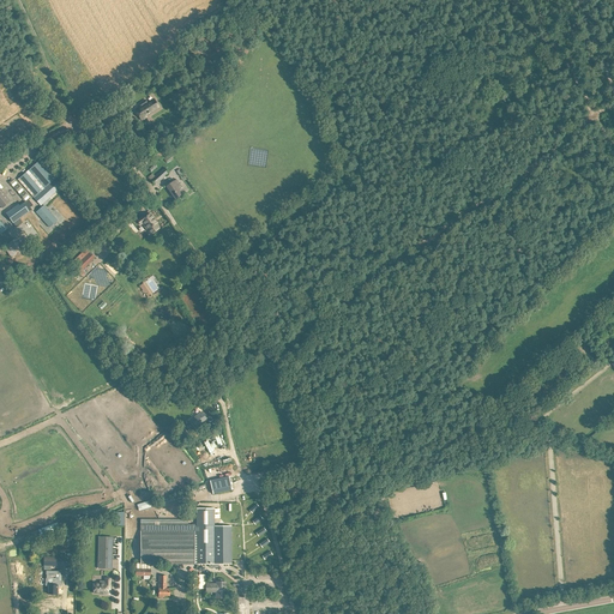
[(139,108),(136,110),(142,120),(146,116),(145,115),(149,113),(148,110),(152,108),(152,109),(157,106),(152,100),(148,103),(145,101),(140,104),(142,107),(140,108),(139,108)]
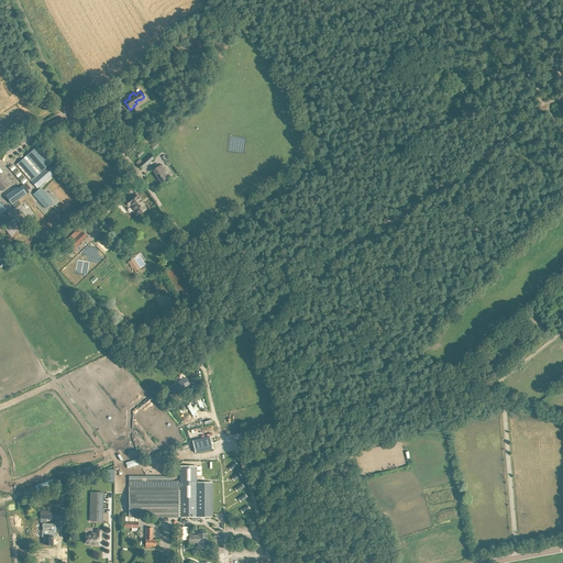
[(41,151),(36,146),(17,165),(37,188),(55,173),(48,166),(51,164),(41,151)]
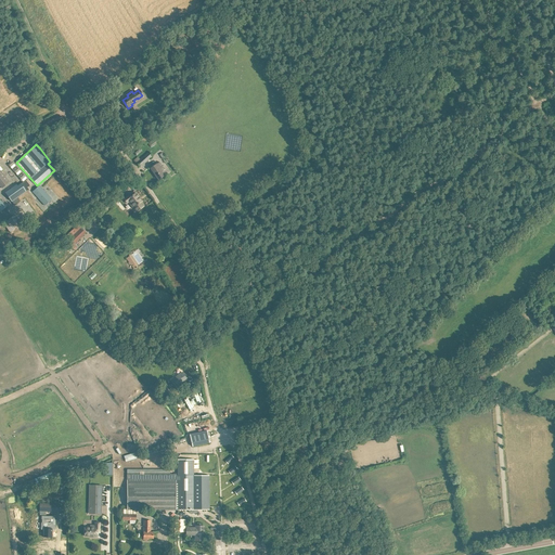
[(149,151),(142,157),(141,156),(139,158),(138,157),(133,160),(140,167),(153,155),(149,151)]
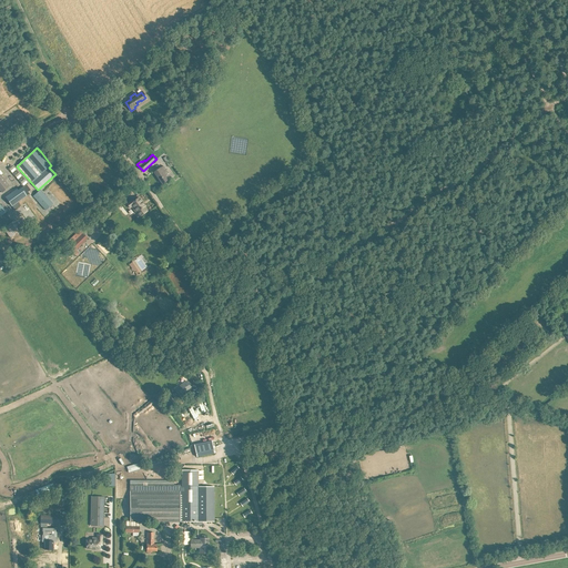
[(169,173),(163,165),(154,172),(162,184),(168,180),(164,176),(169,173)]
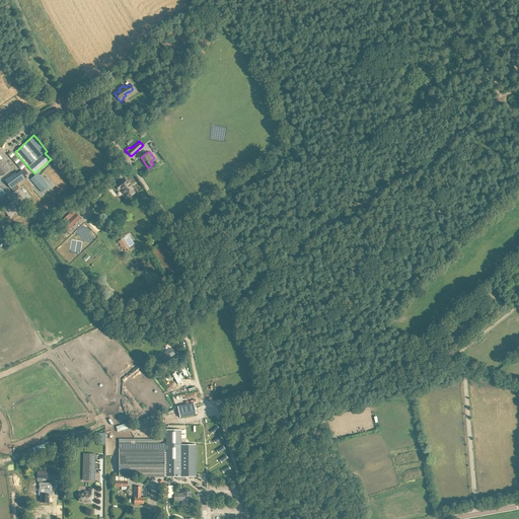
[(0,155),(0,173),(2,176),(9,170),(1,160),(2,159),(0,155)]
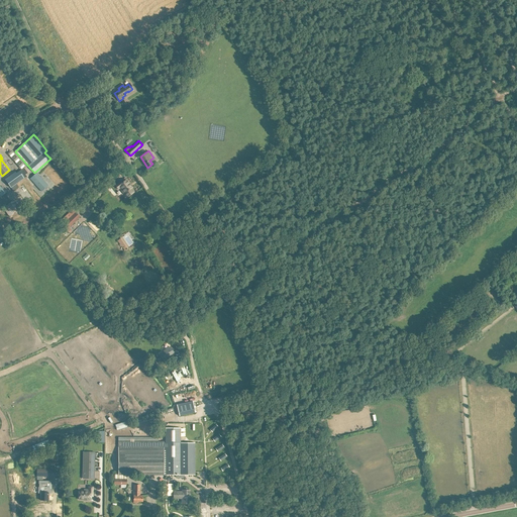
[(15,173),(5,181),(9,184),(12,188),(14,191),(19,187),(17,185),(26,177),(25,175),(27,173),(23,168),(20,171),(16,174),(15,173)]
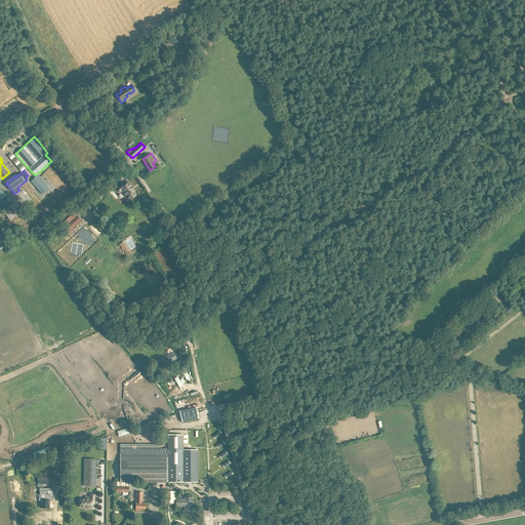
[(48,189),(37,176),(31,182),(42,195),(48,189)]
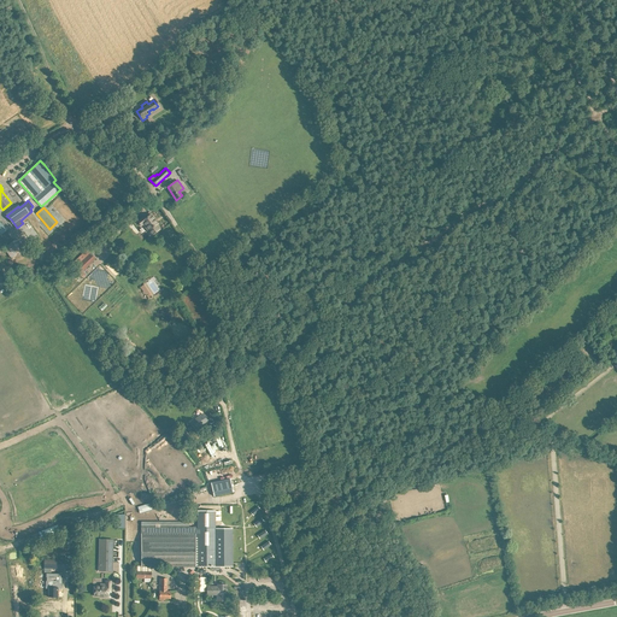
[(142,218),(137,221),(141,225),(144,224),(148,230),(148,231),(150,230),(152,234),(151,234),(152,235),(156,233),(156,234),(159,231),(158,230),(159,229),(157,225),(158,224),(151,215),(144,221),(142,218)]
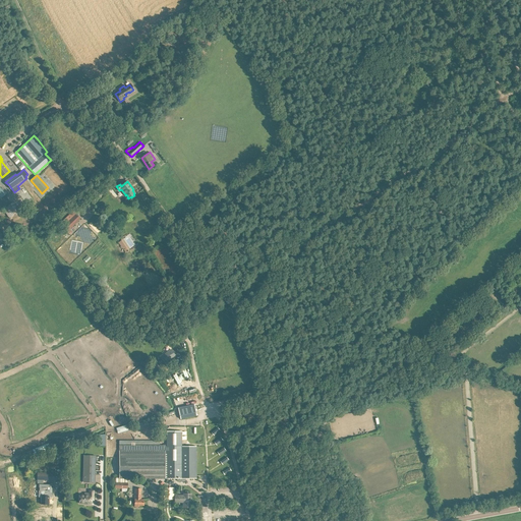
[(0,204),(3,208),(11,201),(5,195),(0,199),(0,204)]
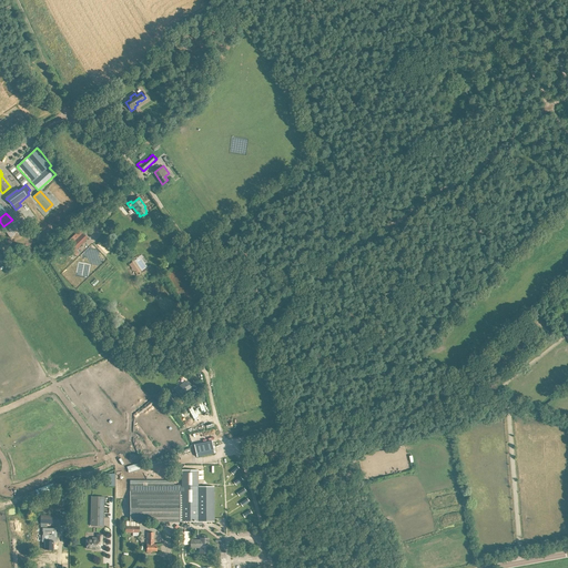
[(13,221),(3,229),(10,239),(20,231),(13,221)]
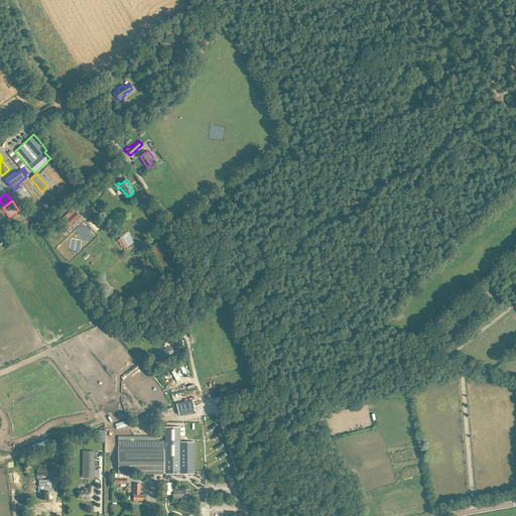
[(76,213),(65,223),(68,227),(79,216),(76,213)]
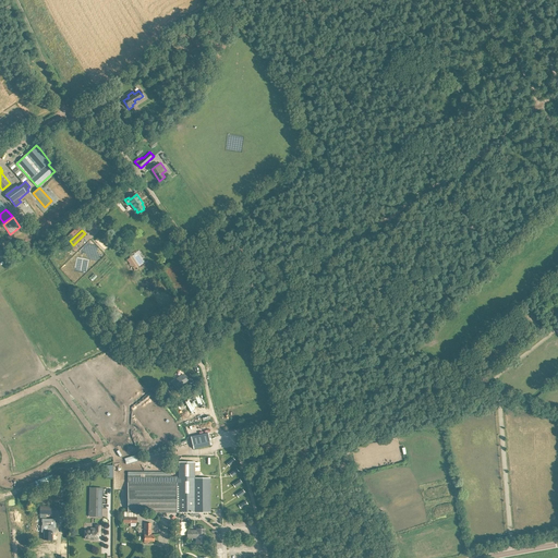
[(134,271),(140,267),(131,256),(125,261),(134,271)]
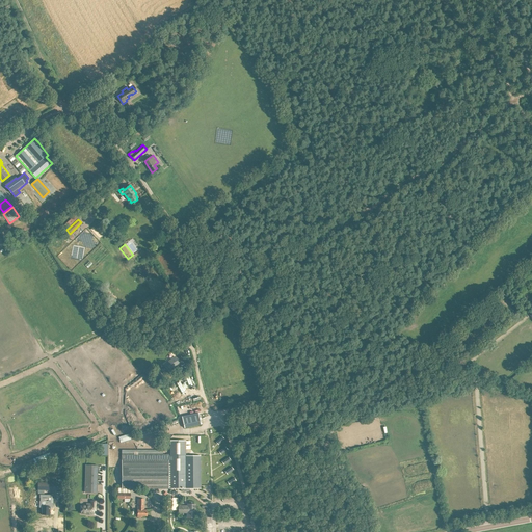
[(92,270),(89,272),(97,280),(99,277),(92,270)]
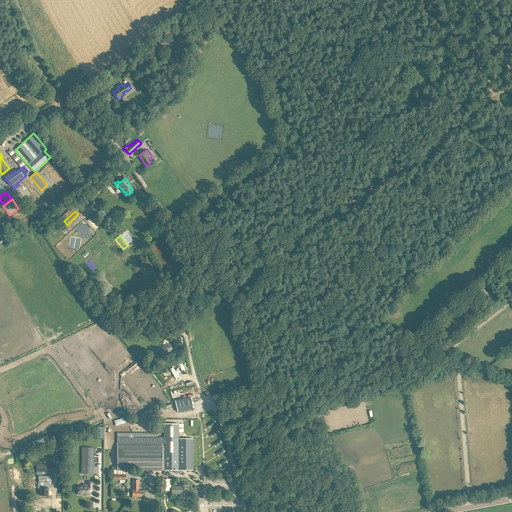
[(172,349),(167,343),(157,352),(163,358),(172,349)]
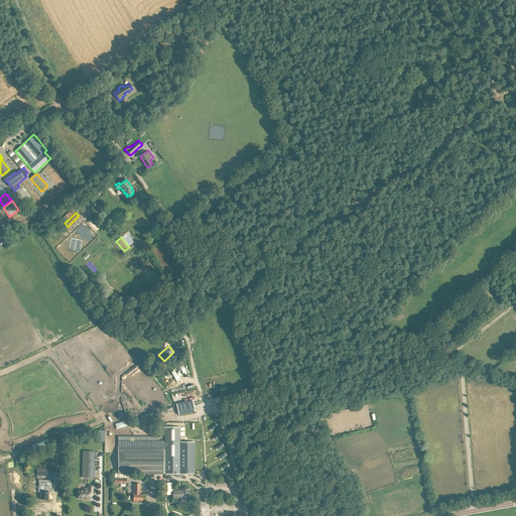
[(179,415),(195,411),(192,400),(176,403),(179,415)]
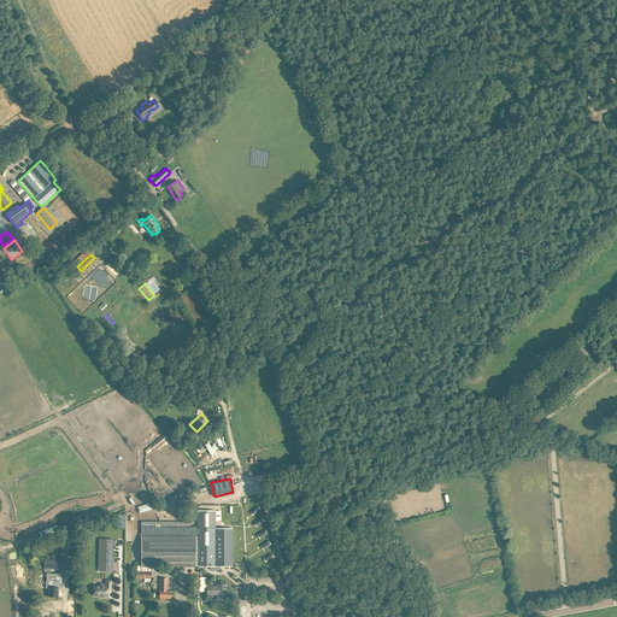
[(150,503),(136,506),(137,513),(151,510),(150,503)]
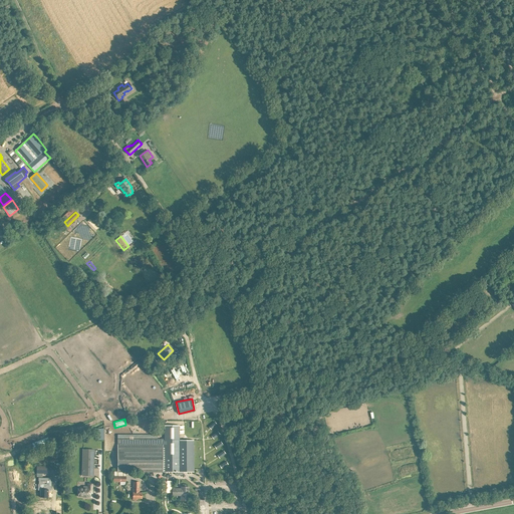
[(219,425),(216,422),(210,428),(212,430),(219,425)]
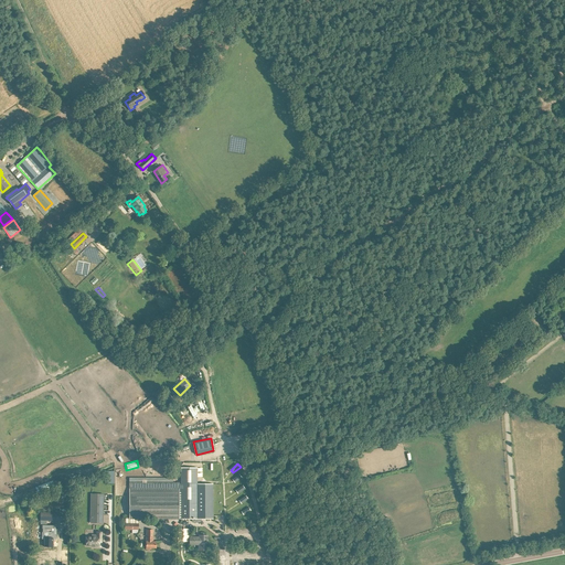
[(198,468),(180,468),(181,483),(180,519),(181,519),(192,519),(192,521),(193,523),(200,523),(201,521),(201,519),(213,519),(213,484),(198,484),(198,468)]
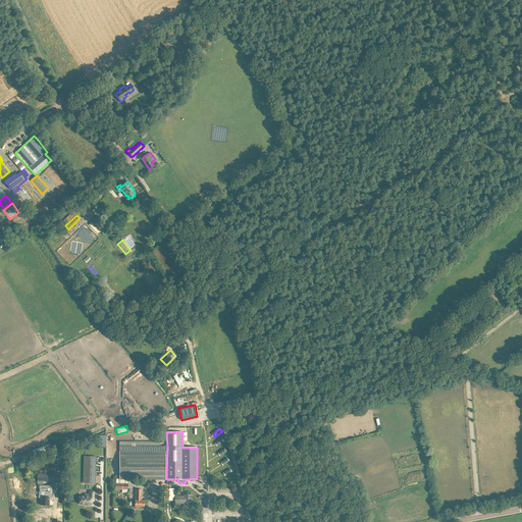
[(222,437),(215,444),(218,447),(224,441),(222,437)]
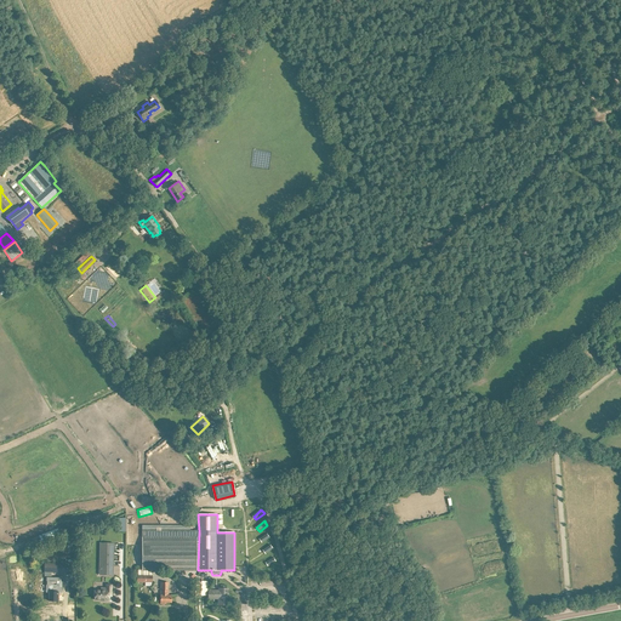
[(157,531),(142,531),(142,536),(142,570),(153,570),(153,571),(167,571),(167,576),(177,576),(177,571),(198,570),(199,531),(191,531),(161,531),(161,530),(191,530),(191,525),(142,525),(142,530),(157,530),(157,531)]
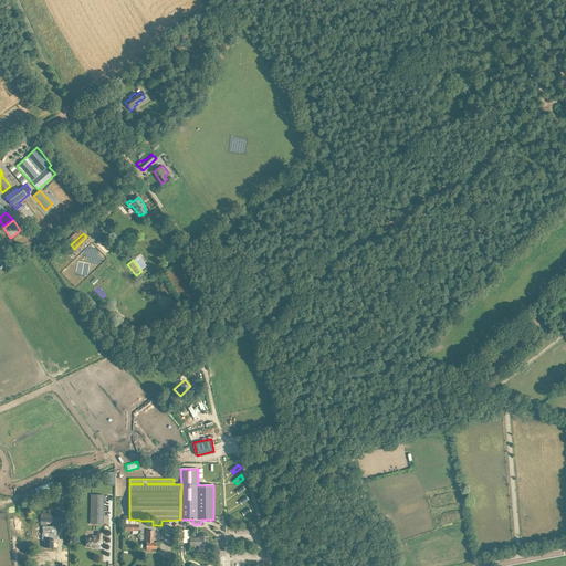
[(244,485),(237,491),(239,494),(247,490),(244,485)]
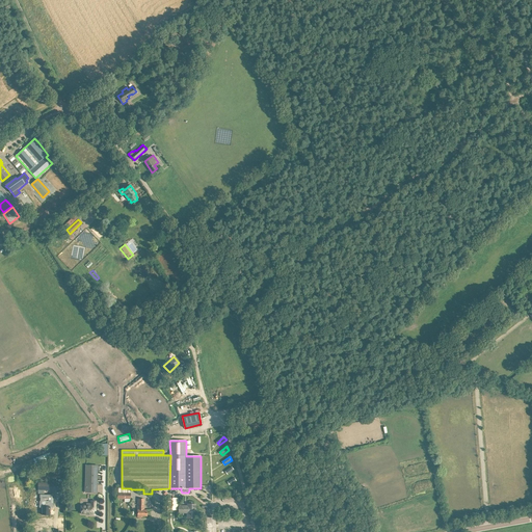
[(86,466),(85,484),(86,484),(90,484),(90,493),(96,493),(97,466),(86,466)]
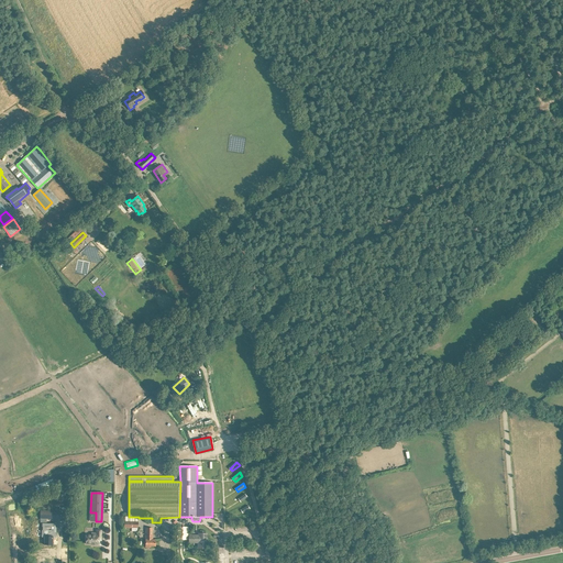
[(139,517),(124,517),(124,528),(139,528),(139,518),(139,517)]
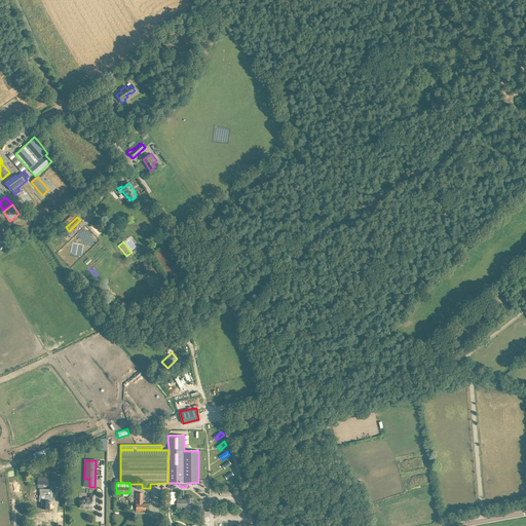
[(137,494),(136,506),(136,512),(141,512),(141,511),(145,511),(145,505),(143,505),(143,494),(137,494)]
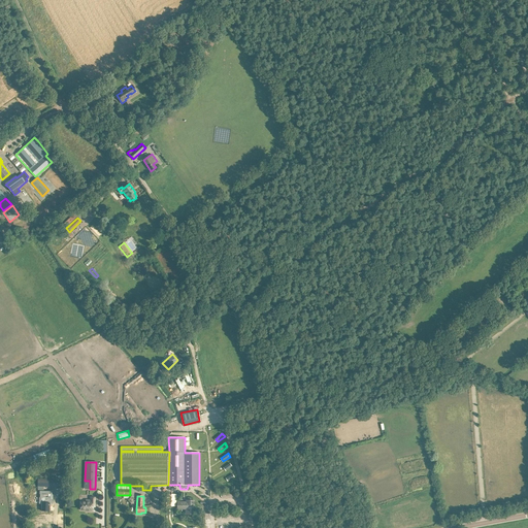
[(95,497),(90,497),(90,500),(86,499),(86,501),(80,501),(80,509),(89,510),(93,512),(93,507),(95,507),(95,497)]
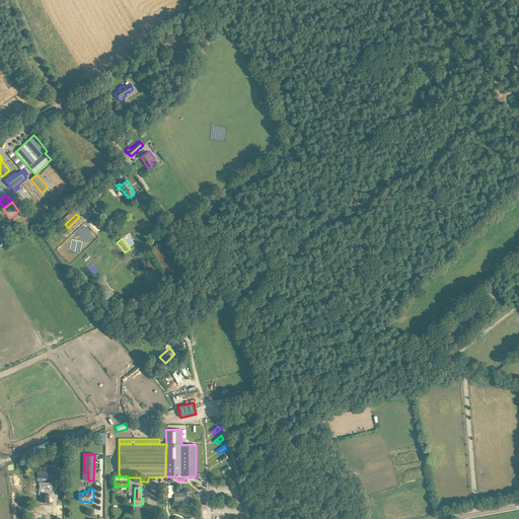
[(174,494),(174,495),(174,500),(182,501),(182,506),(191,506),(191,501),(191,492),(182,492),(182,494),(174,494)]
